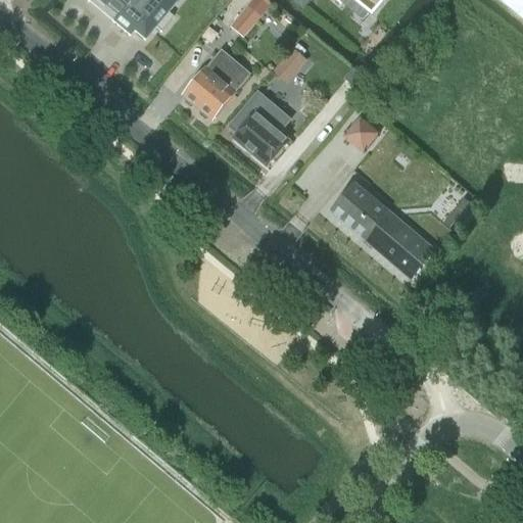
[(92,0),(114,18),(110,24),(129,39),(133,34),(144,43),(154,30),(159,34),(182,7),(172,0),(92,0)]
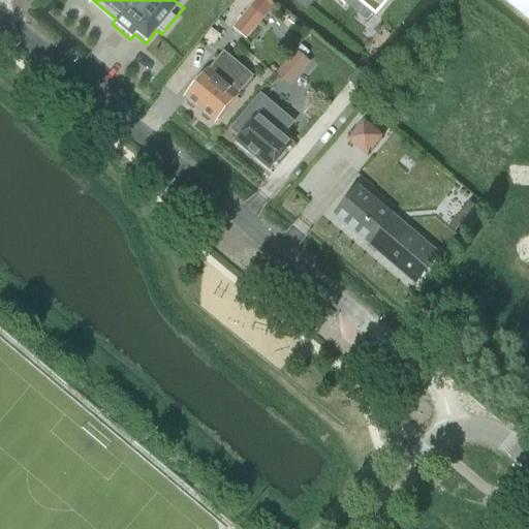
[(356,0),(376,16),(389,0),(356,0)]
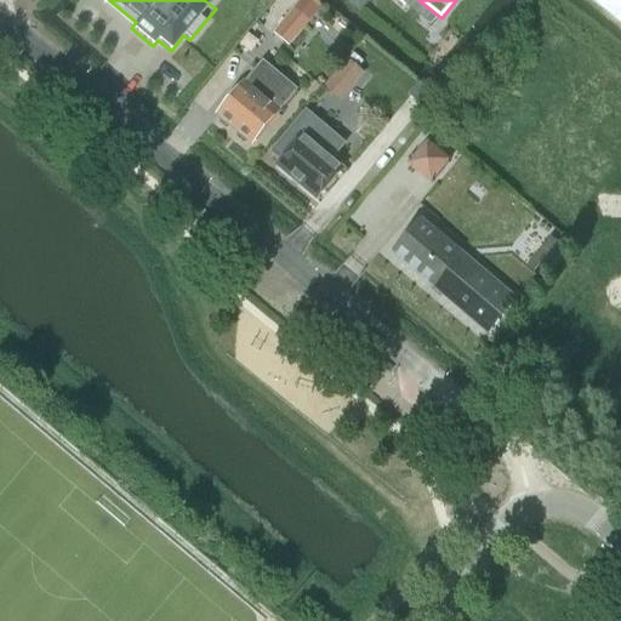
[(620,0),(591,0),(620,24),(620,0)]
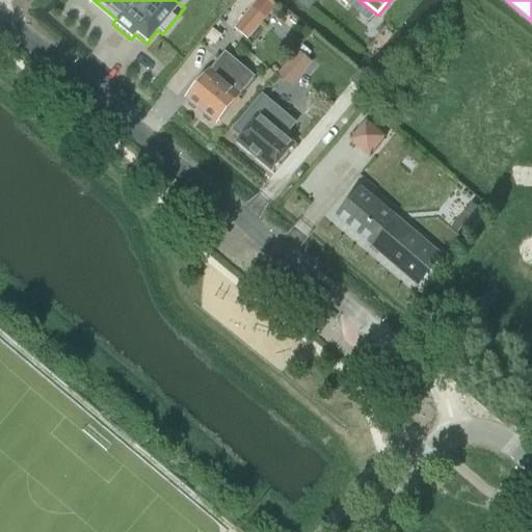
[(234,29),(248,41),(266,19),(268,16),(254,4),(234,29)]
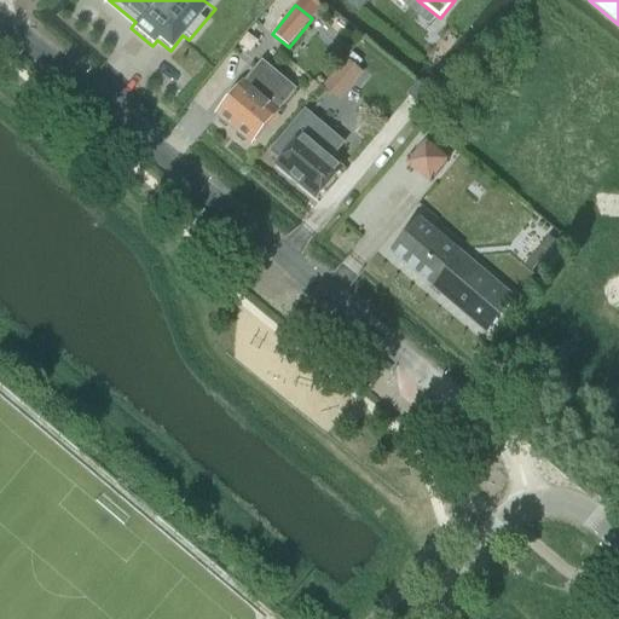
[(324,81),(337,98),(368,75),(354,58),(324,81)]
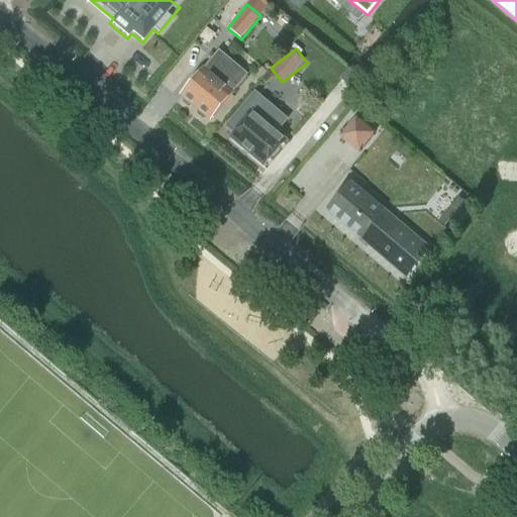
[(235,93),(234,92),(248,75),(219,52),(205,68),(207,69),(183,98),(211,122),(235,93)]
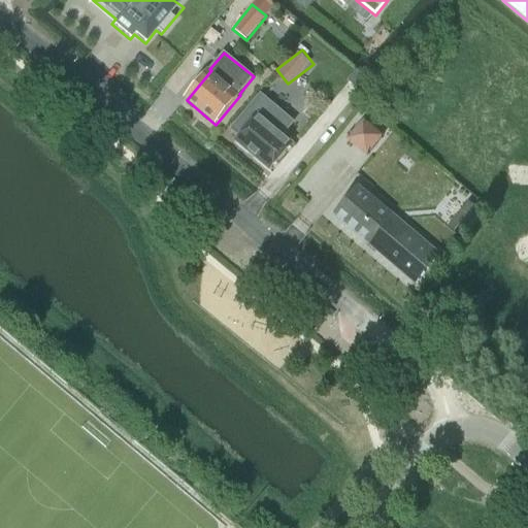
[(282,116),(258,96),(249,107),(261,118),(238,145),(271,173),(296,144),(273,126),(282,116)]
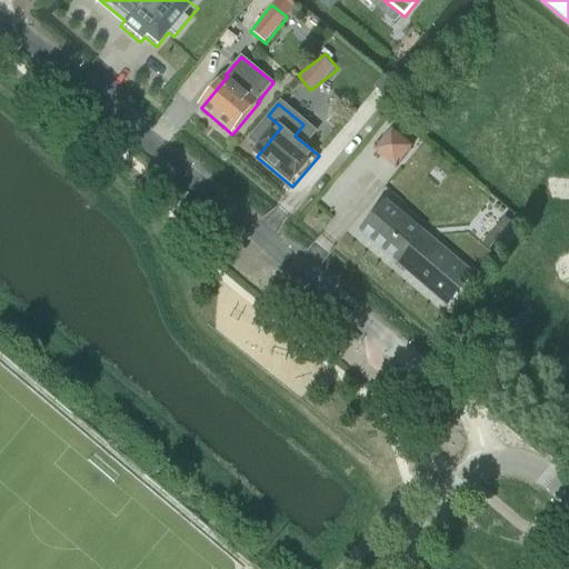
[(372,152),(395,170),(412,147),(390,129),(372,152)]
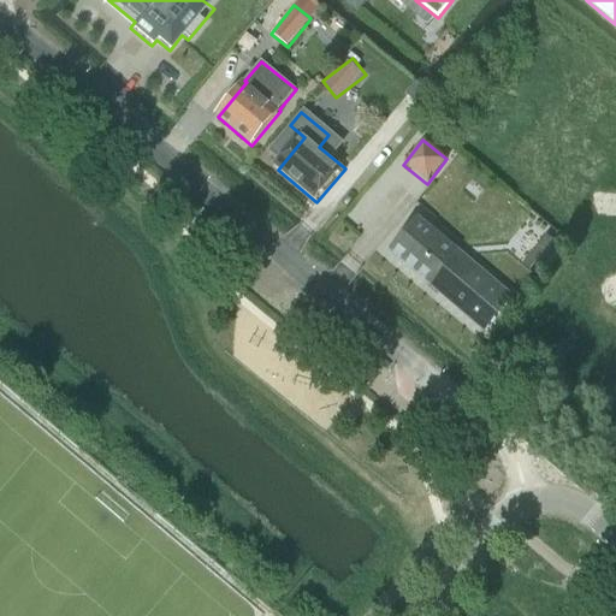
[(390,253),(430,285),(428,286),(485,332),(513,298),(419,219),(390,253)]
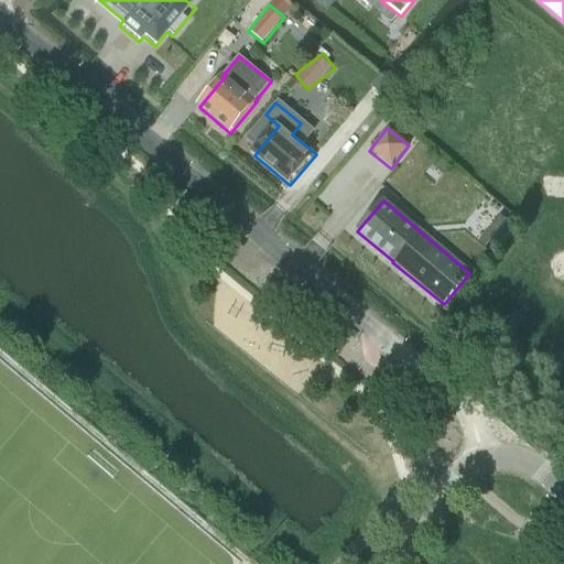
[(544,253),(538,262),(550,272),(556,264),(544,253)]
